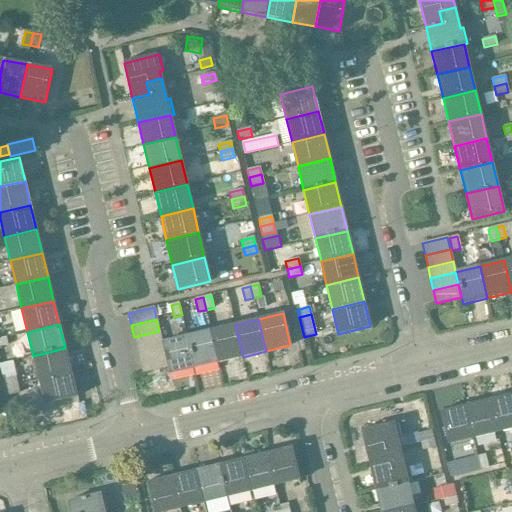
[(235,325),(211,330),(219,362),(243,357),(235,325)]
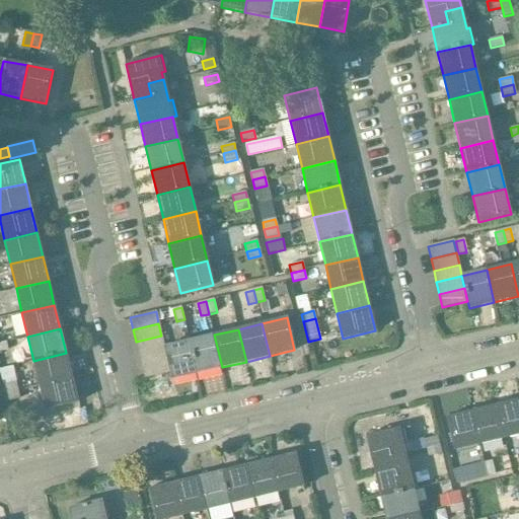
[(214,335),(190,341),(198,373),(222,367),(214,335)]
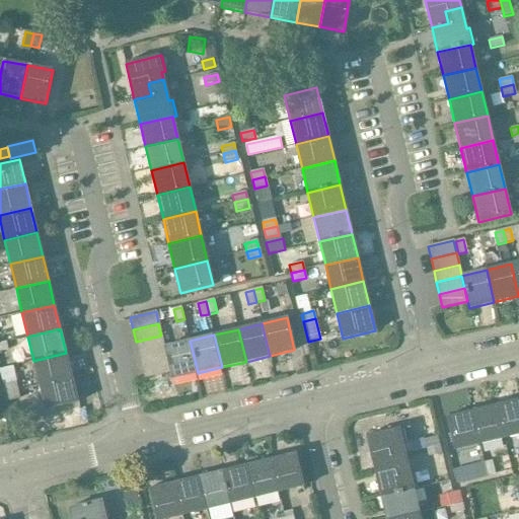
[(161,336),(136,342),(139,353),(164,347),(161,336)]
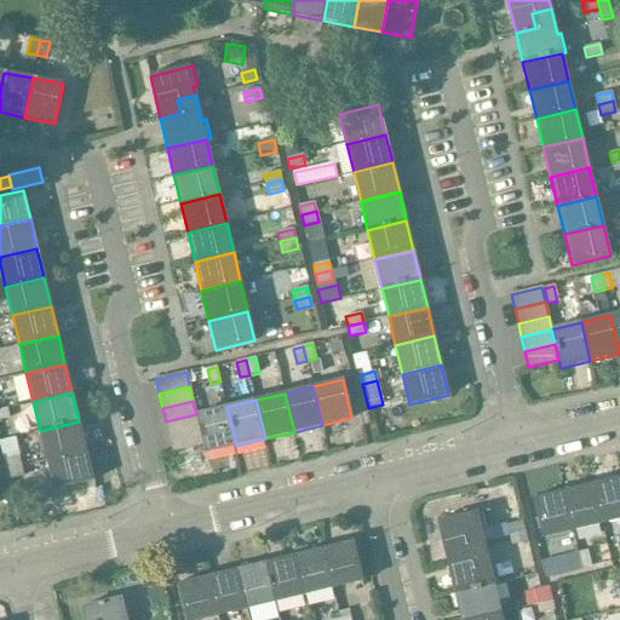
[(227,407),(196,414),(200,430),(204,445),(206,453),(236,446),(227,407)]
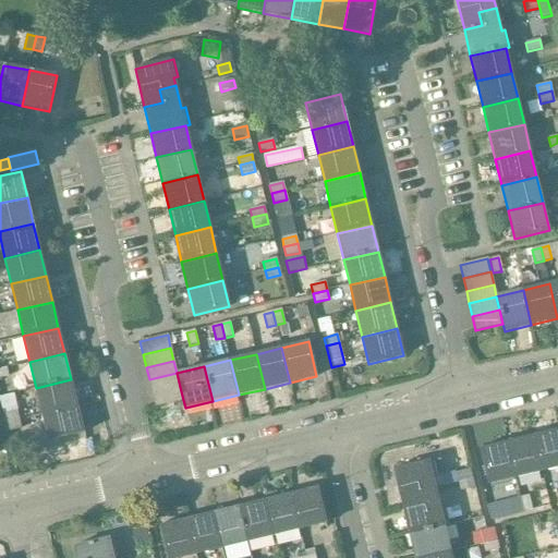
[(177,373),(149,379),(153,393),(180,387),(177,373)]
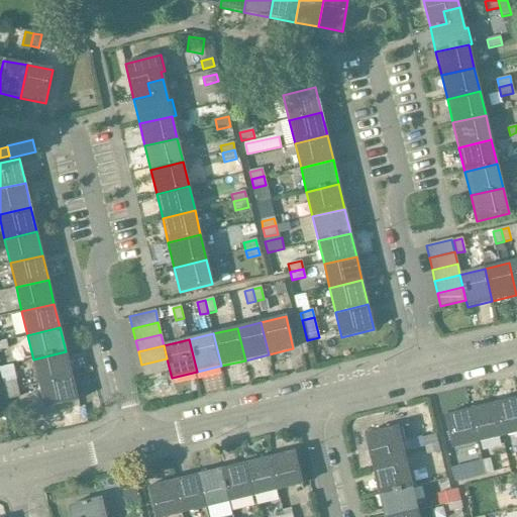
[(66,351),(33,359),(39,384),(72,376),(66,351)]
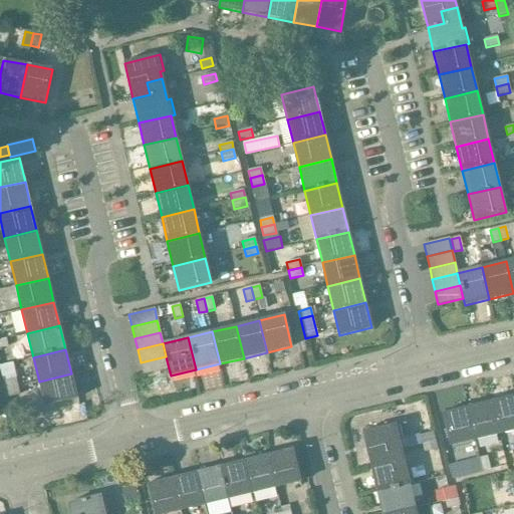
[(166,356),(141,362),(144,374),(169,368),(166,356)]
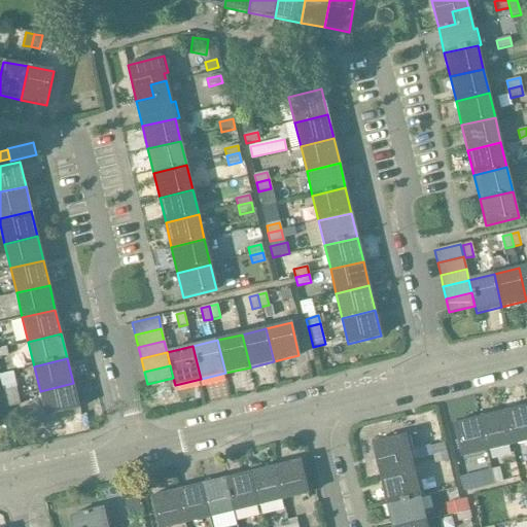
[(73,383),(40,391),(45,416),(79,409),(73,383)]
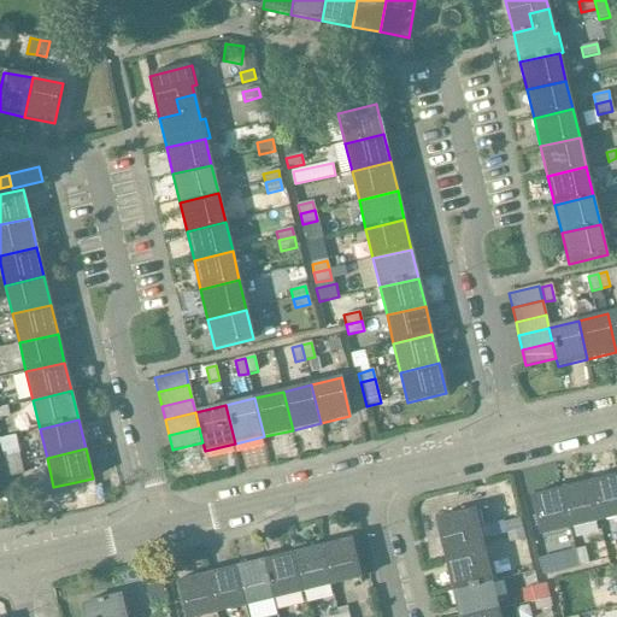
[(4,458),(6,468),(21,464),(19,454),(4,458)]
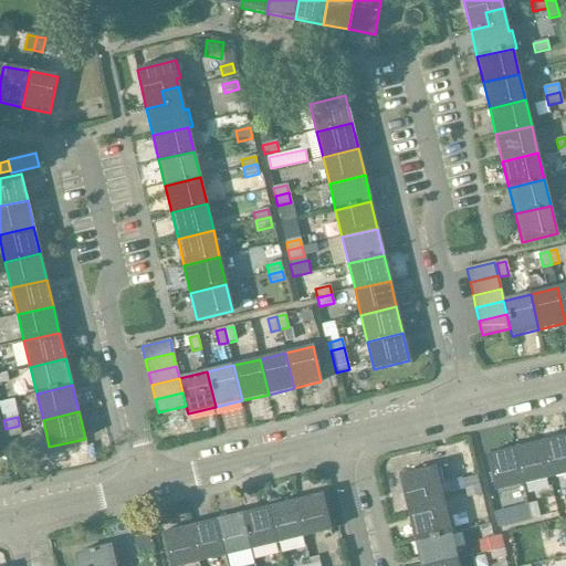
[(19,426),(6,429),(8,438),(21,435),(19,426)]
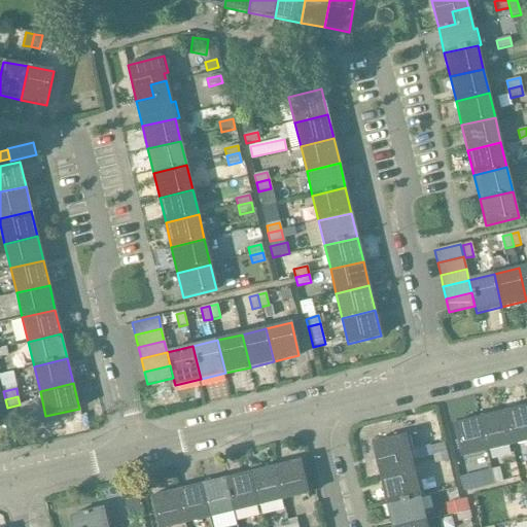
[(526,406),(503,412),(512,445),(526,441),(526,406)]
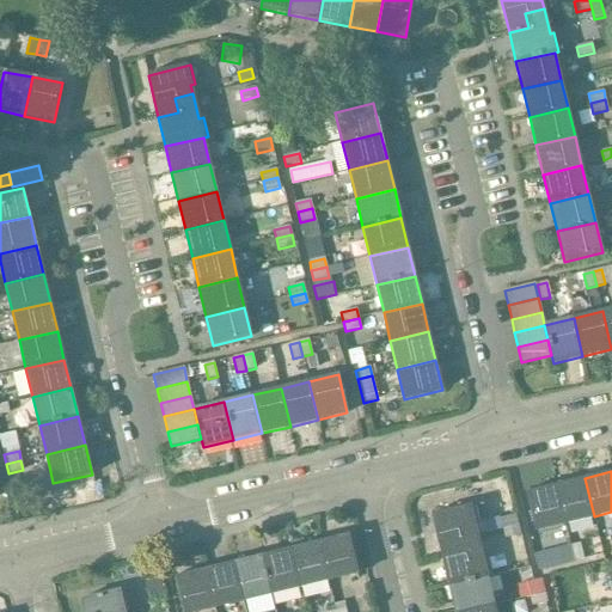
[(585,478),(555,485),(564,524),(594,516),(585,478)]
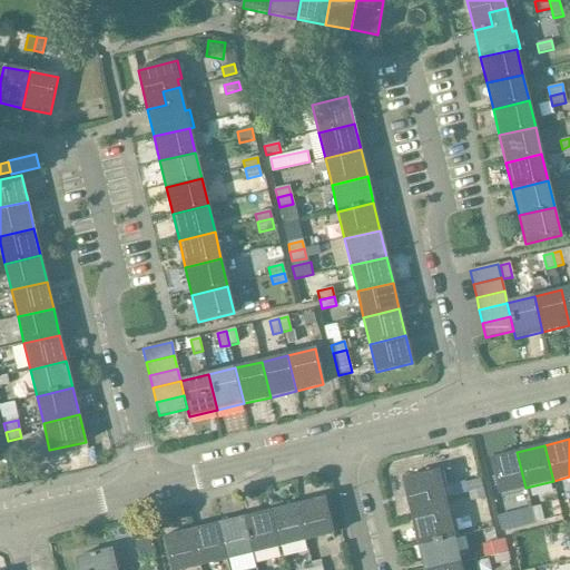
[(517,452),(490,459),(499,494),(526,488),(517,452)]
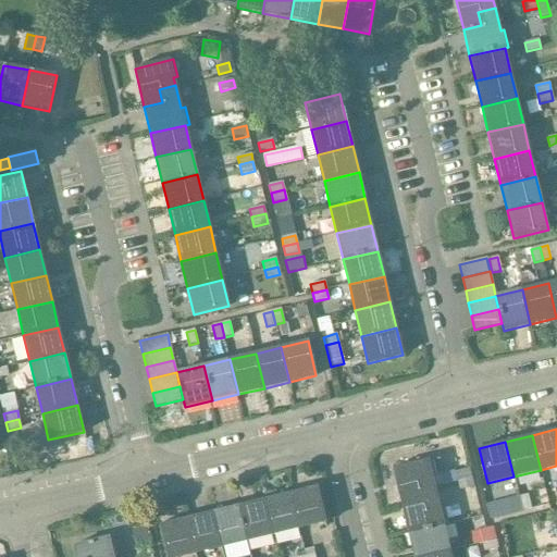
[(432,459),(393,469),(403,507),(418,504),(416,492),(434,487),(432,478),(435,477),(432,459)]
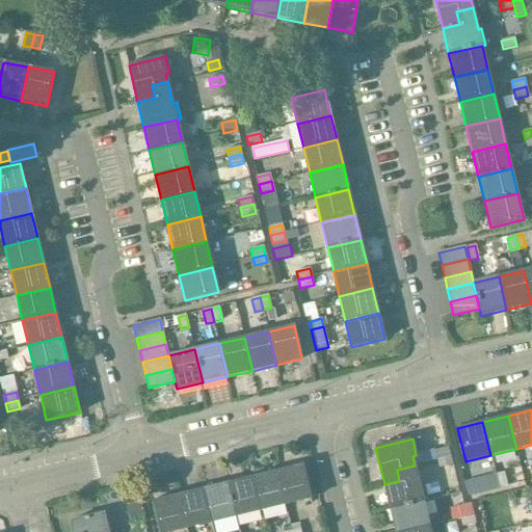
[(435,451),(437,459),(450,456),(448,448),(435,451)]
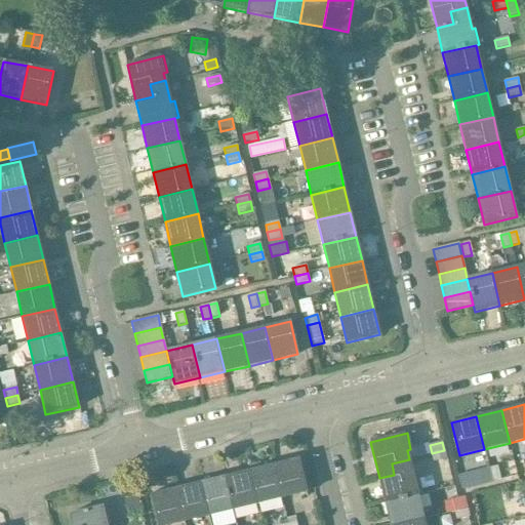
[(446,458),(444,450),(432,453),(434,461),(446,458)]
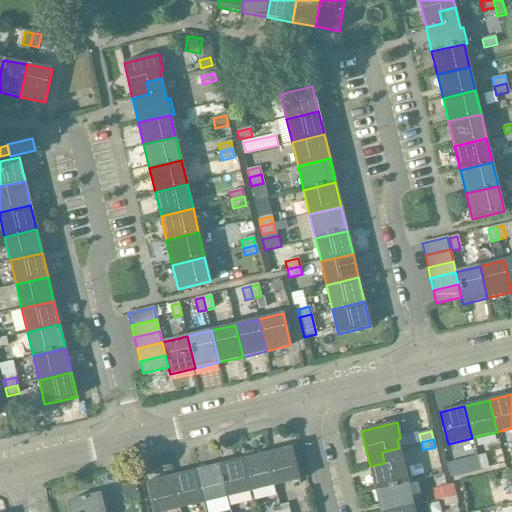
[(291,448),(267,453),(275,486),(299,480),(295,463),(291,448)]
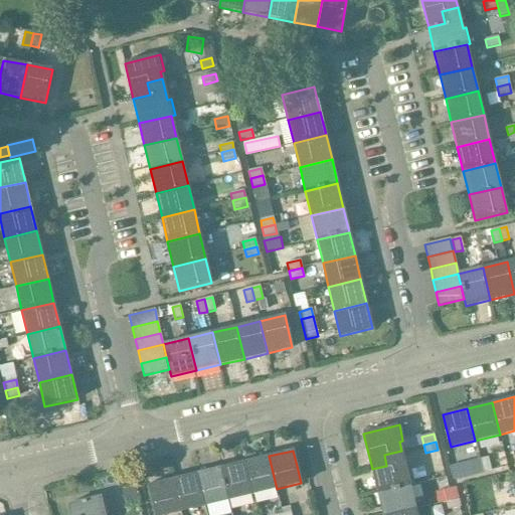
[(386,466),(372,469),(378,494),(410,486),(413,485),(409,469),(406,470),(401,451),(384,455),(386,466)]
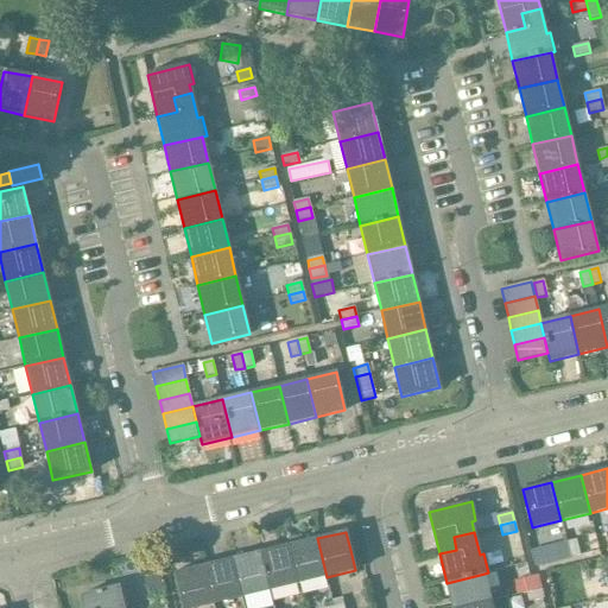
[(317,538),(289,545),(298,583),(327,577),(317,538)]
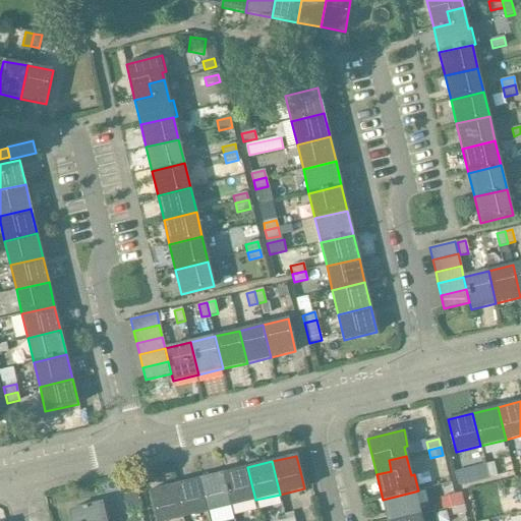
[(494,463),(485,465),(488,477),(497,475),(494,463)]
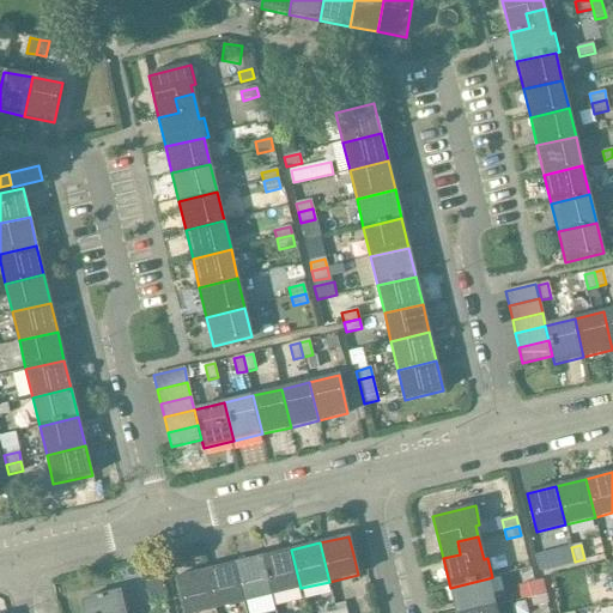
[(571,546),(534,554),(538,571),(575,563),(575,562),(571,547),(571,546)]
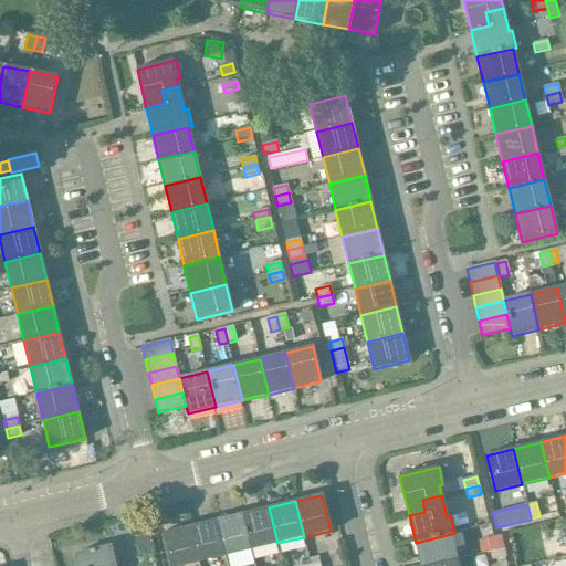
[(269,507),(242,514),(252,549),(278,543),(269,507)]
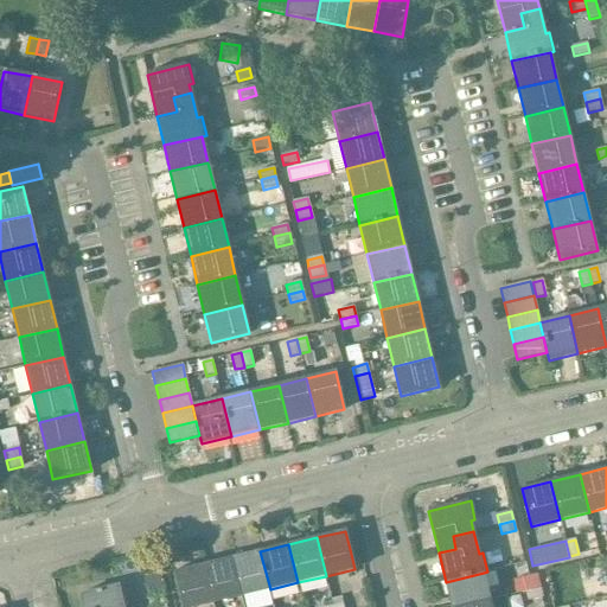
[(260,551),(231,558),(241,596),(270,589),(260,551)]
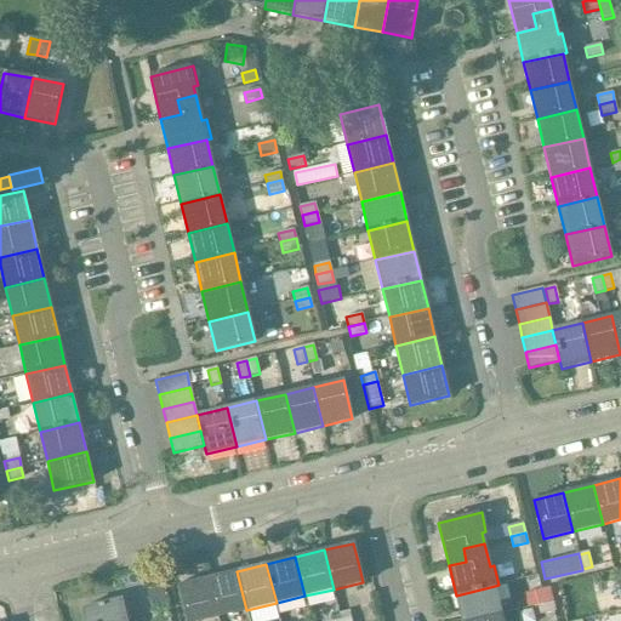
[(237,571),(209,577),(217,617),(246,610),(237,571)]
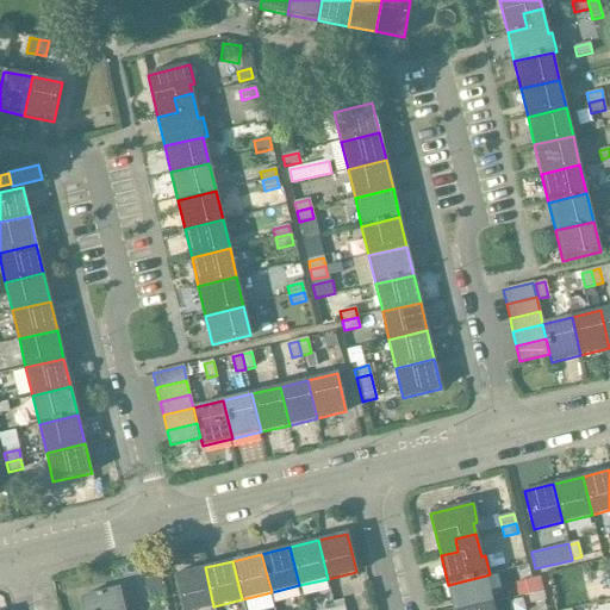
[(205,567),(175,574),(184,609),(197,609),(213,607),(205,567)]
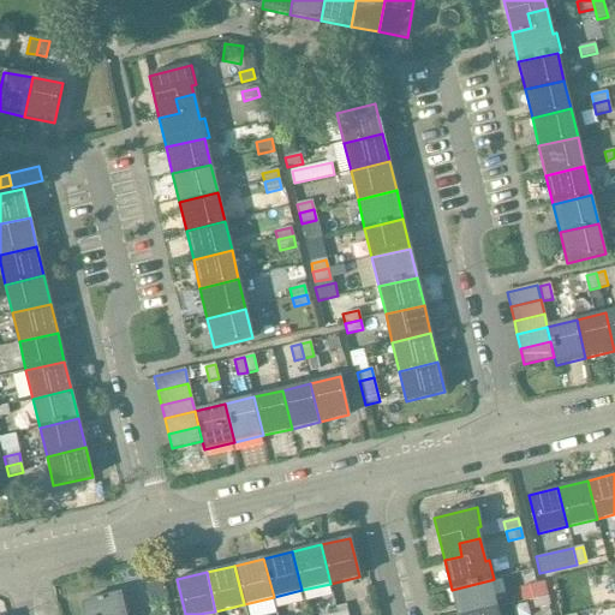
[(490,580),(452,590),(457,614),(466,614),(496,608),(490,580)]
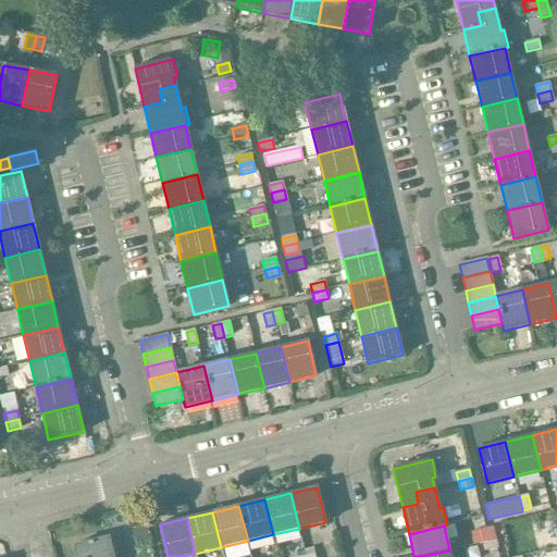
[(493,528),(486,529),(485,529),(487,541),(487,542),(496,540),(493,528)]
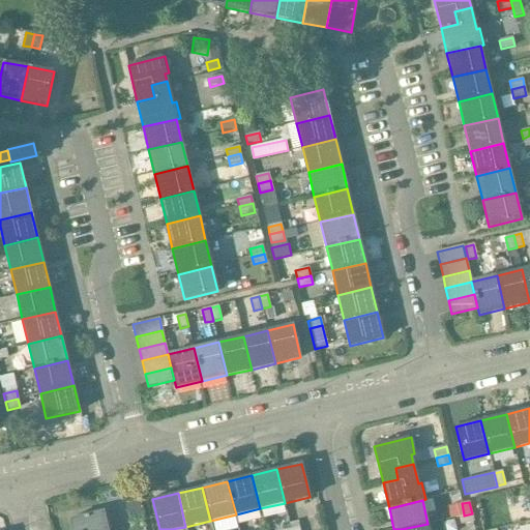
[(107,510),(70,519),(72,529),(108,529),(108,527),(111,526),(107,510)]
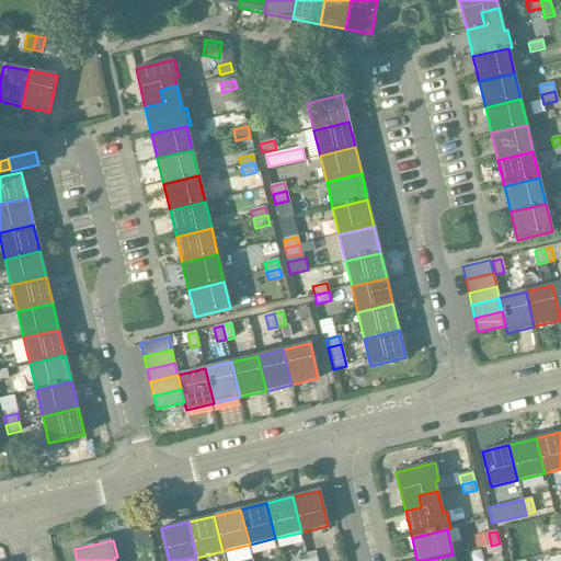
[(491,546),(491,545),(485,547),(488,556),(502,552),(500,544),(491,546)]
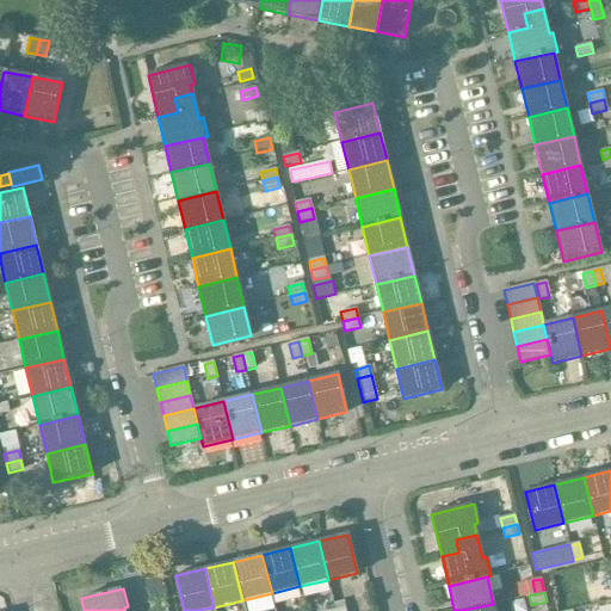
[(149,603),(150,610),(158,610),(166,609),(165,599),(149,603)]
